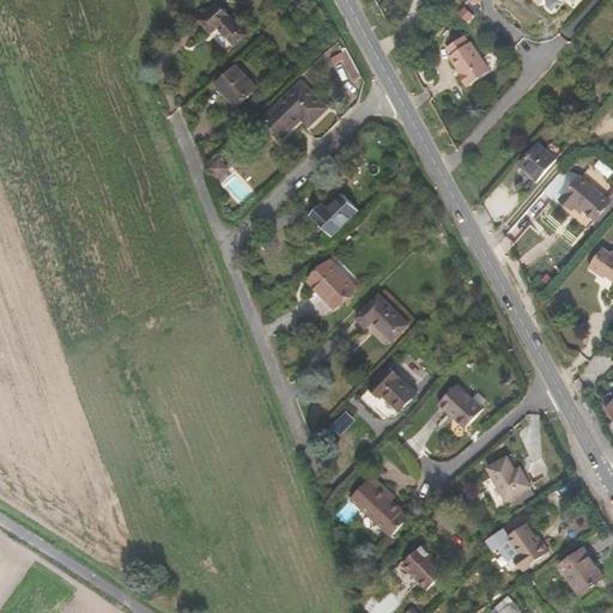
[(484,0),(469,0),(468,1),(483,14),(486,11),(484,1),(484,0)]
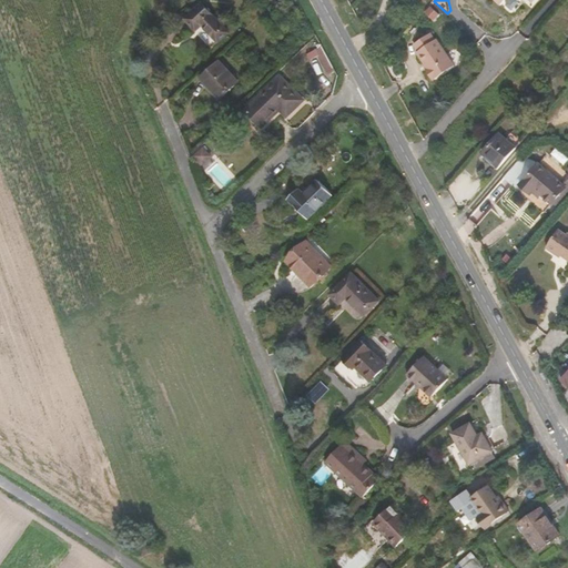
[(185,19),(196,31),(202,27),(217,43),(230,32),(202,3),(185,19)]
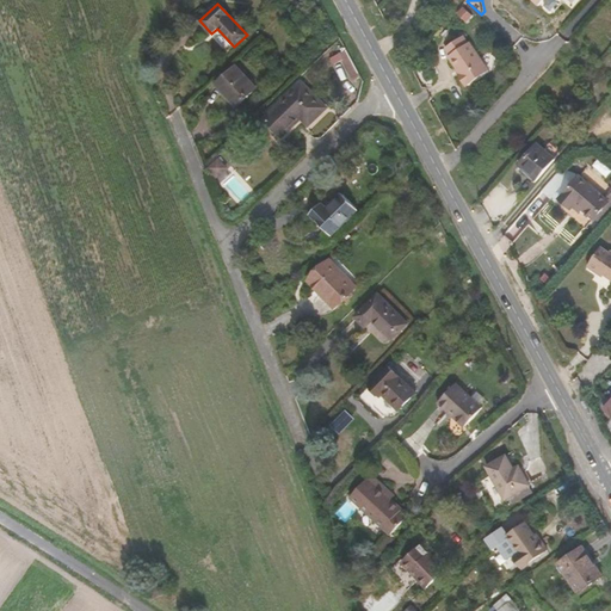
[(474,14),(464,7),(458,14),(468,23),(474,14)]
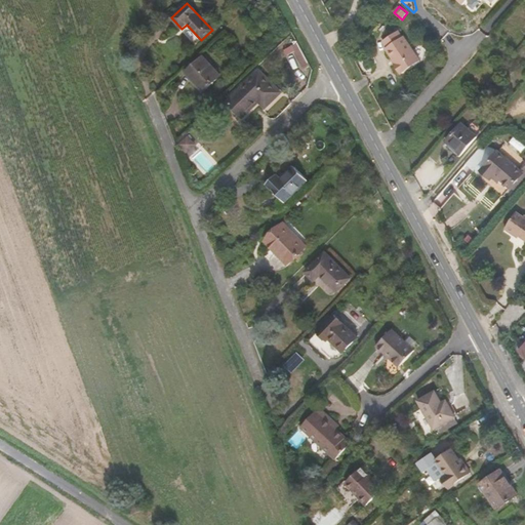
[(248,9),(250,12),(248,14),(255,23),(260,17),(251,7),(248,9)]
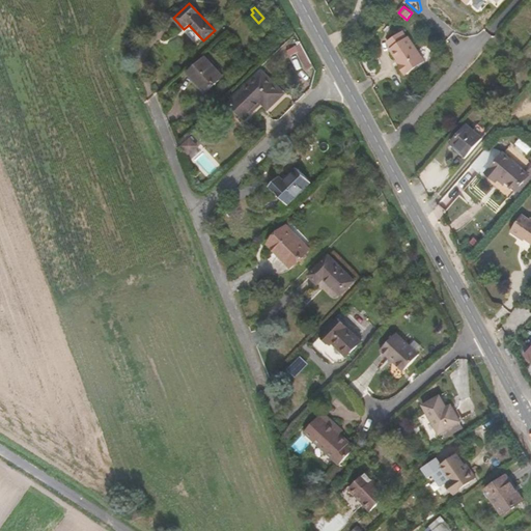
[(393,47),(392,48),(399,58),(402,63),(400,64),(407,74),(409,73),(426,61),(410,35),(408,36),(403,30),(389,40),(393,47)]
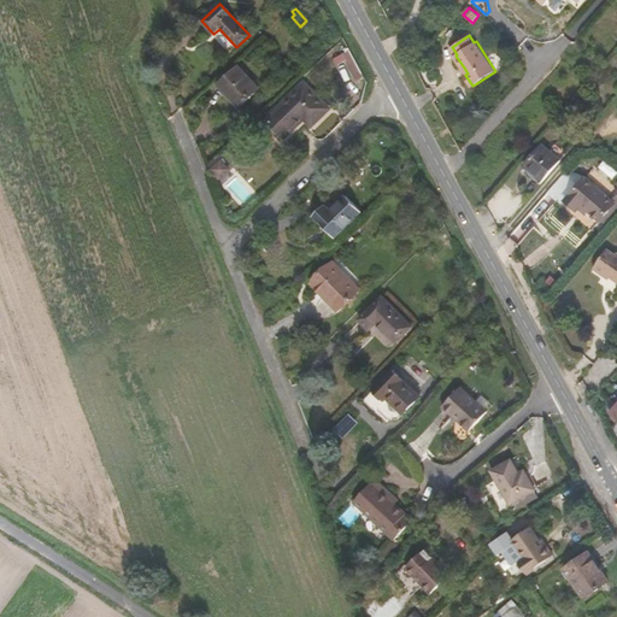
[(358,81),(365,77),(351,51),(344,56),(358,81)]
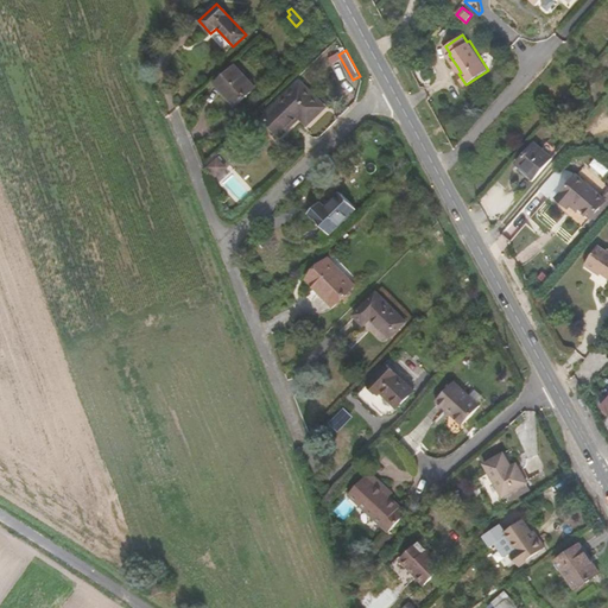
[(215,84),(235,107),(255,88),(236,67),(215,84)]
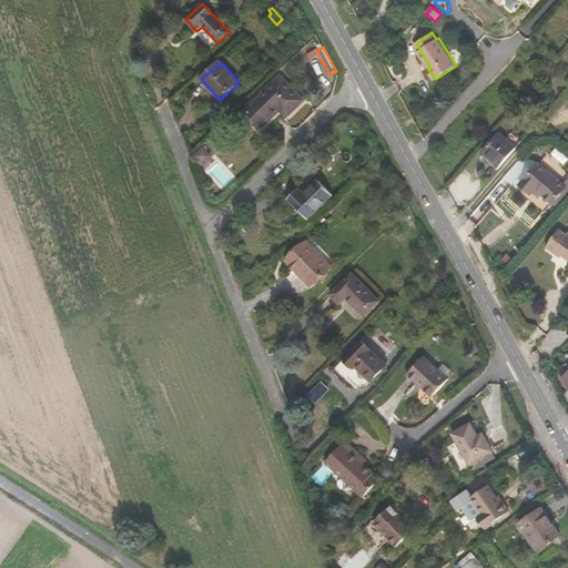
[(281,77),(247,109),(246,111),(262,128),(280,111),(286,118),(305,101),(281,77)]
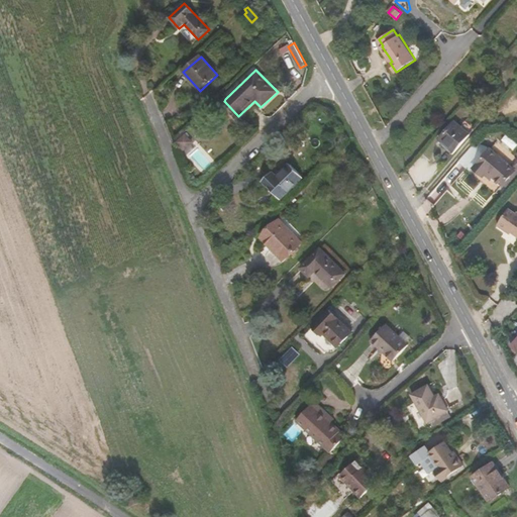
[(439,141),(454,154),(470,135),(454,123),(439,141)]
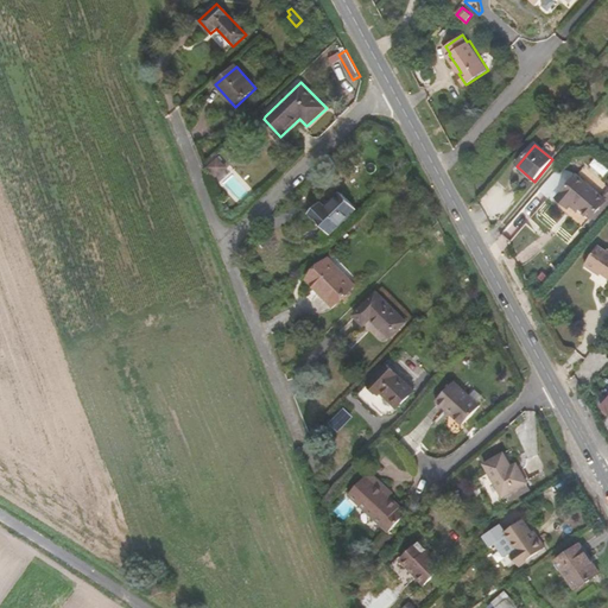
[(216,177),(229,165),(220,154),(207,168),(216,177)]
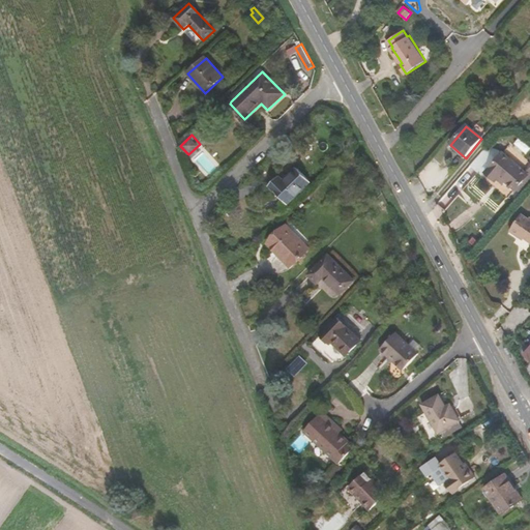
[(529,145),(520,138),(516,143),(527,151),(529,147),(529,145)]
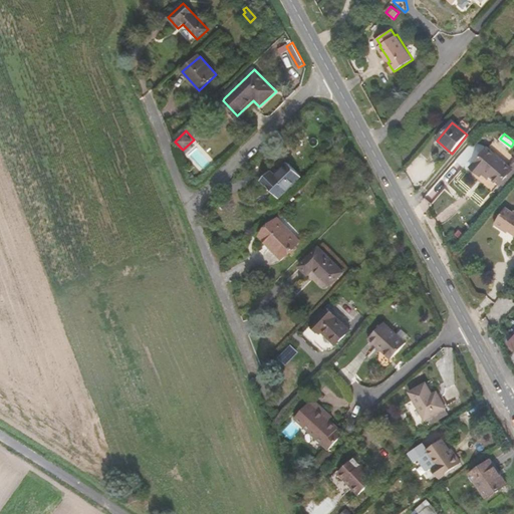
[(188,155),(197,145),(193,142),(184,151),(188,155)]
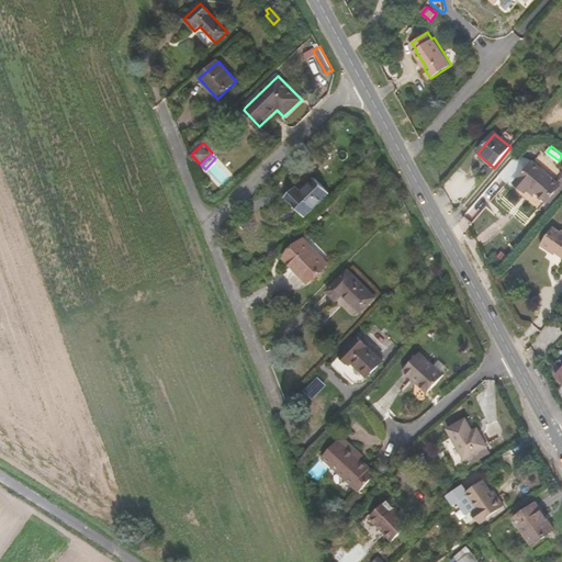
[(528,192),(517,182),(534,164),(525,157),(518,157),(515,158),(504,171),(514,184),(526,195),(528,192)]
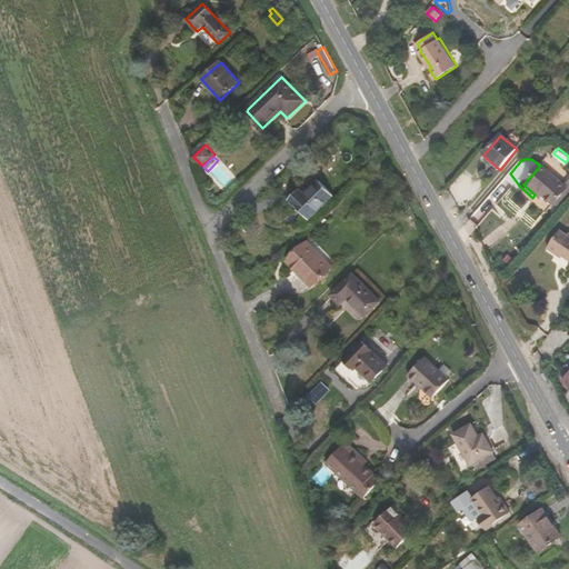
[(540,166),(523,185),(535,195),(538,191),(543,197),(553,205),(567,189),(540,166)]
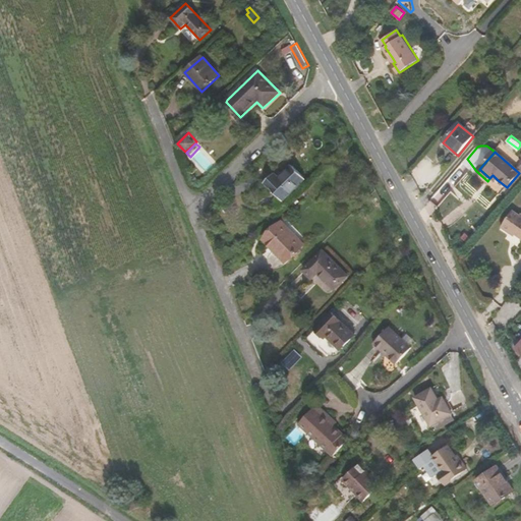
[(462,163),(431,199),(439,207),(470,170),(462,163)]
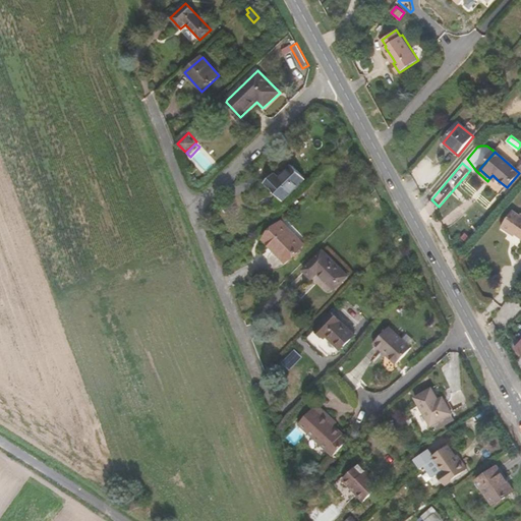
[(292,166),(279,177),(276,174),(266,183),(283,201),(305,179),(292,166)]
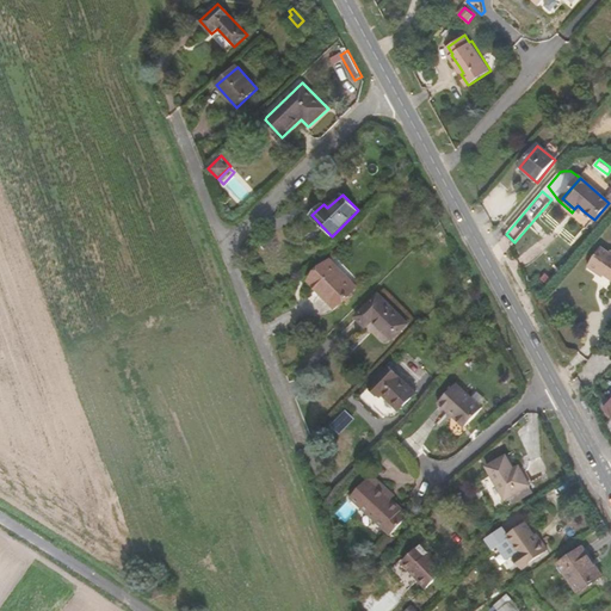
[(599,273),(610,281),(610,252),(610,253),(602,248),(588,267),(598,275),(599,273)]
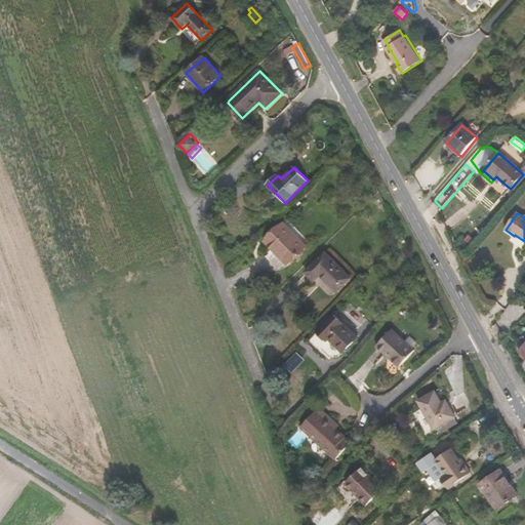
[(307,247),(284,224),(265,242),(287,266),(307,247)]
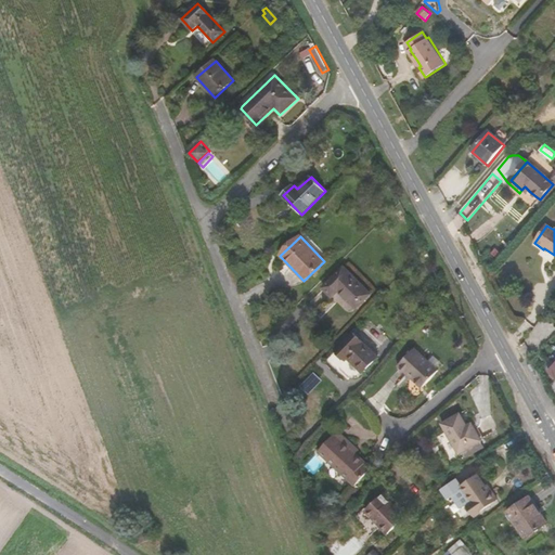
[(483,263),(489,273),(493,271),(489,261),(483,263)]
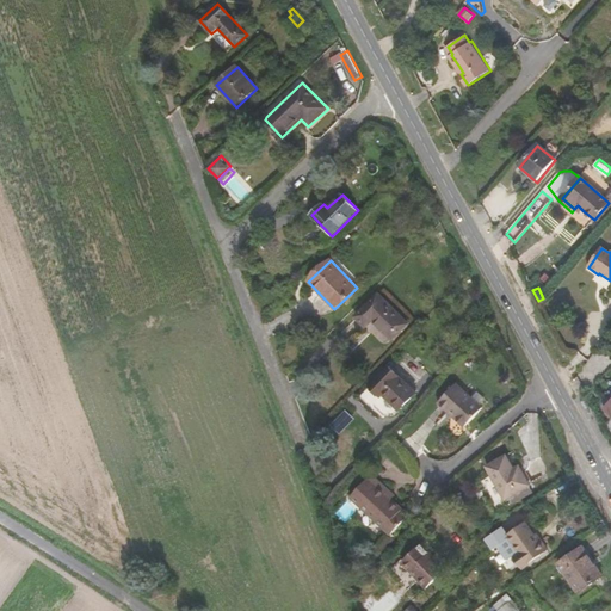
[(380,295),(356,318),(366,328),(372,322),(392,340),(408,323),(380,295)]
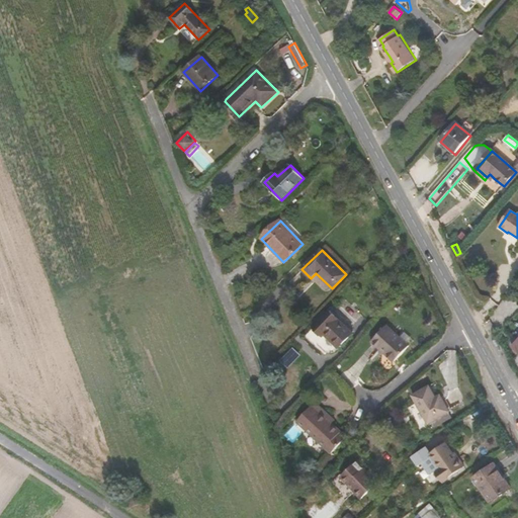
[(314,328),(323,337),(325,336),(338,349),(353,334),(330,311),(314,328)]
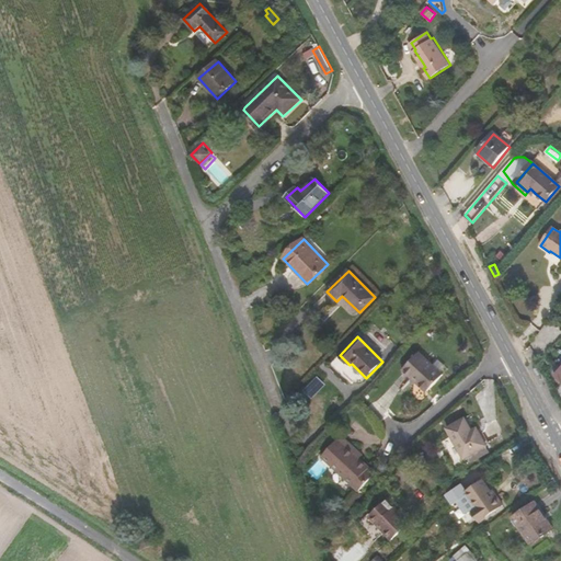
[(413,377),(428,391),(443,375),(420,353),(402,370),(411,379),(413,377)]
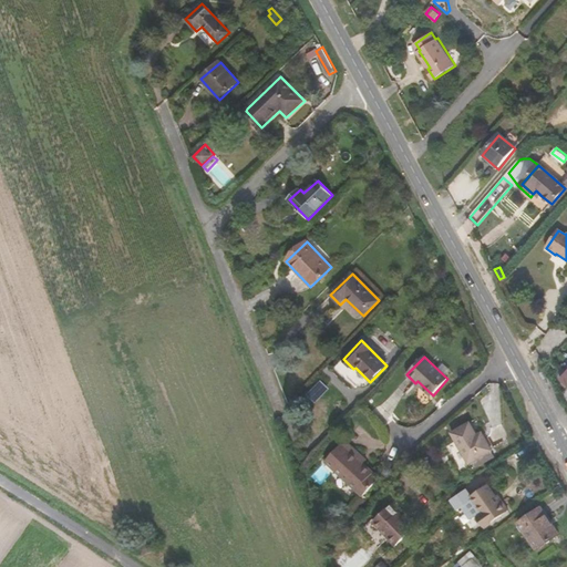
[(431,398),(433,395),(418,381),(415,383),(431,398)]
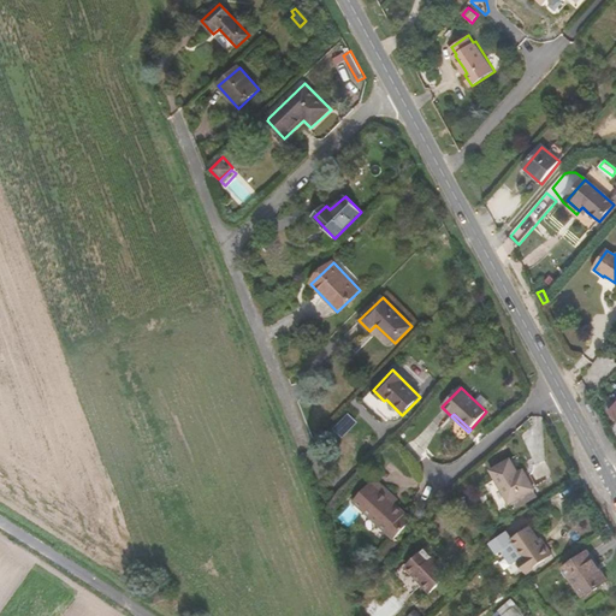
[(535,491),(527,475),(521,478),(519,473),(510,460),(491,471),(509,504),(535,491)]
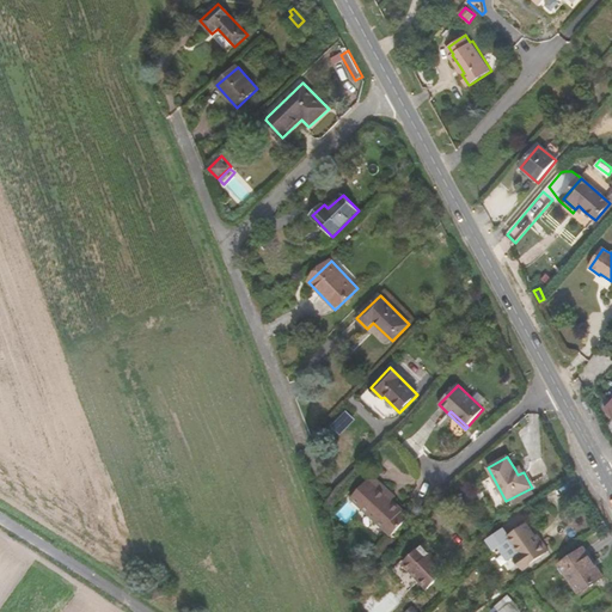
[(387,495),(391,493),(373,476),(352,499),(352,500),(391,537),(409,519),(403,512),(404,510),(393,501),(387,495)]
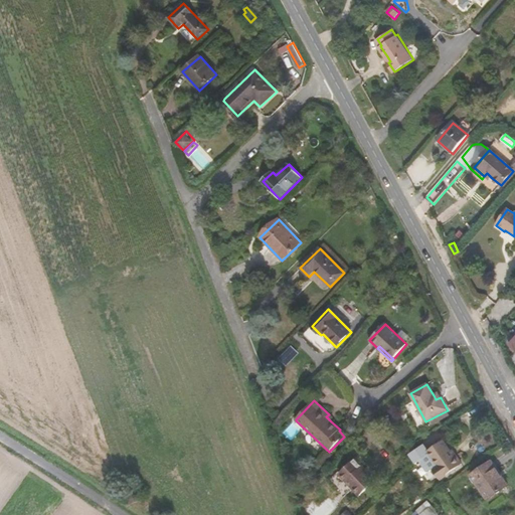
[(435,468),(443,479),(464,464),(457,454),(455,455),(445,441),(428,452),(428,453),(437,465),(435,468)]
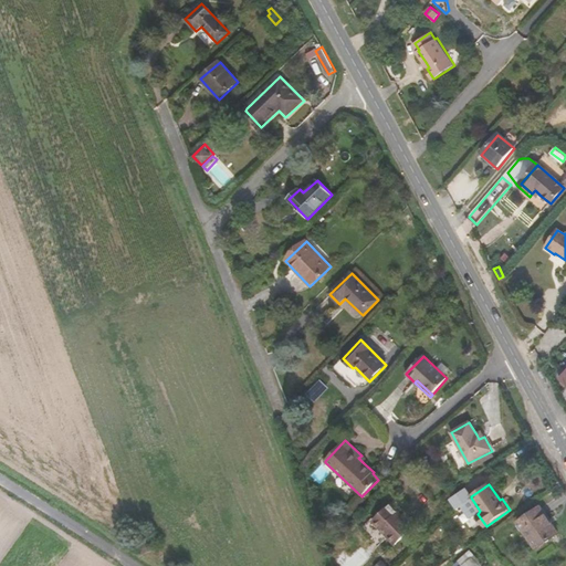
[(475,515),(478,514),(480,511),(471,498),(462,503),(472,516),(475,515)]
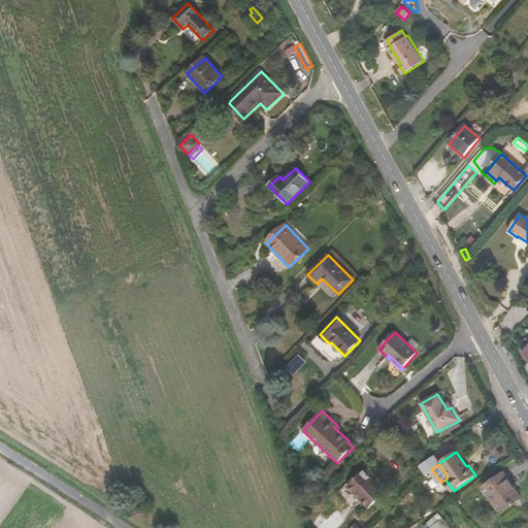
[(364,470),(348,486),(369,508),(386,492),(364,470)]
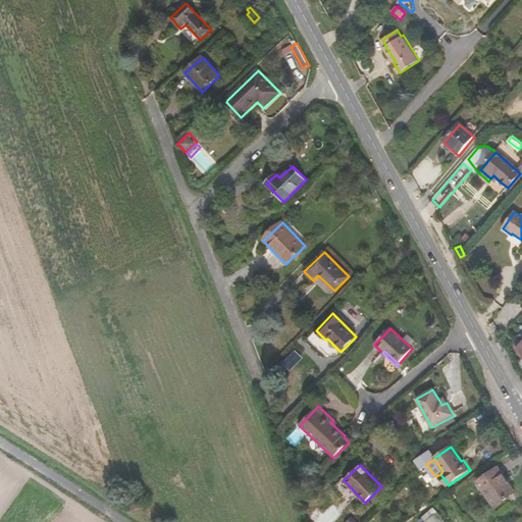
[(499,467),(477,482),(493,507),(516,491),(499,467)]
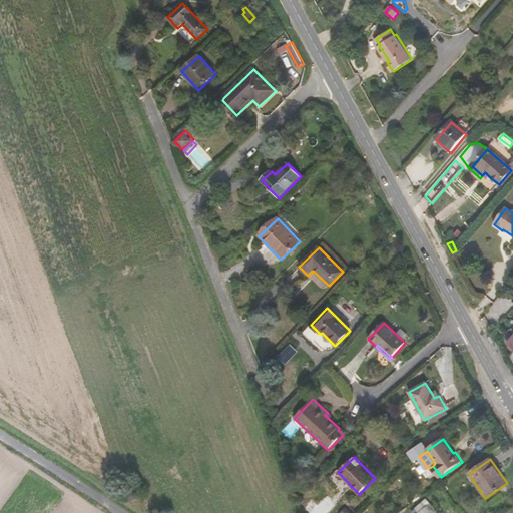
[(439,478),(441,477),(433,466),(431,467),(439,478)]
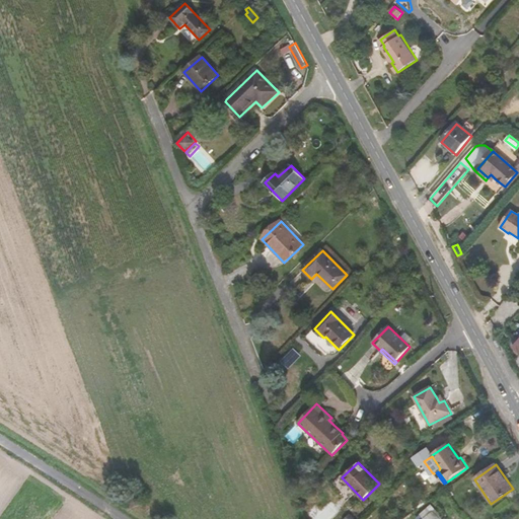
[(443,518),(431,506),(417,518),(443,518)]
